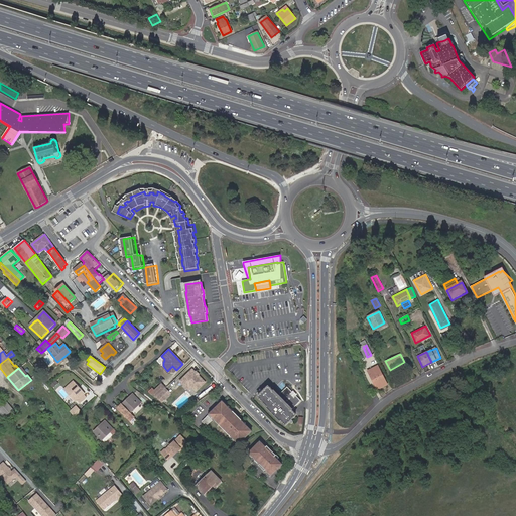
[(368,373),(375,386),(377,391),(387,386),(385,381),(378,368),(368,373)]
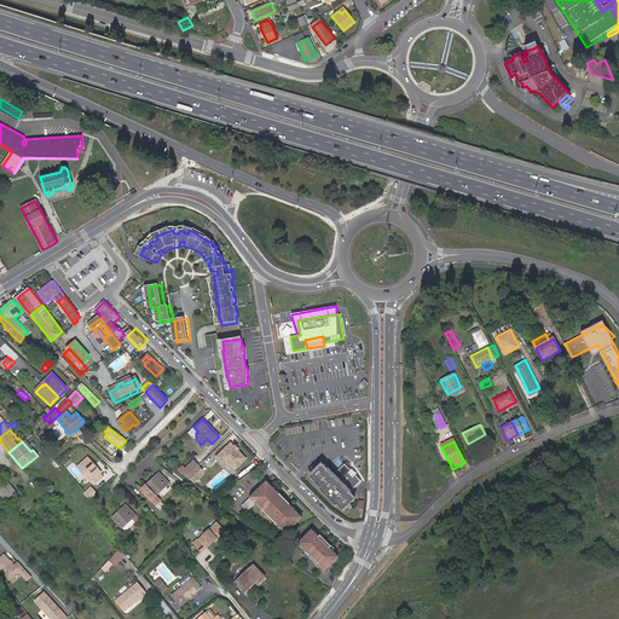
[(246,460),(237,450),(236,451),(235,451),(233,450),(233,449),(235,447),(231,444),(217,458),(226,469),(231,466),(231,464),(241,464),(246,460)]
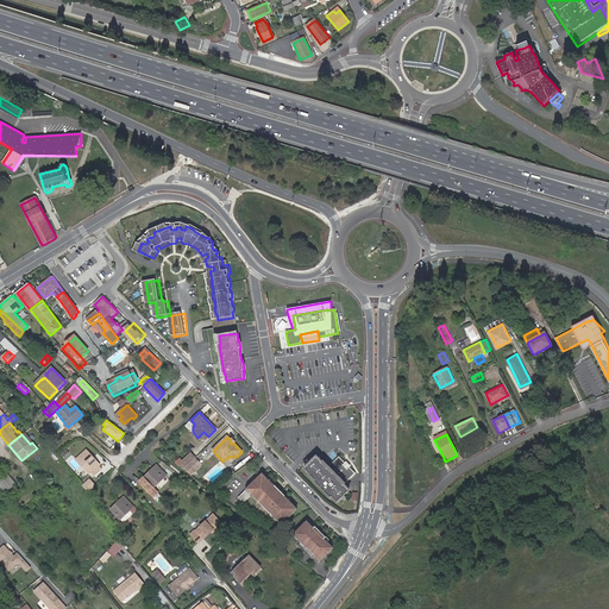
[(86,451),(76,459),(88,475),(90,472),(94,476),(101,470),(98,466),(99,465),(86,451)]
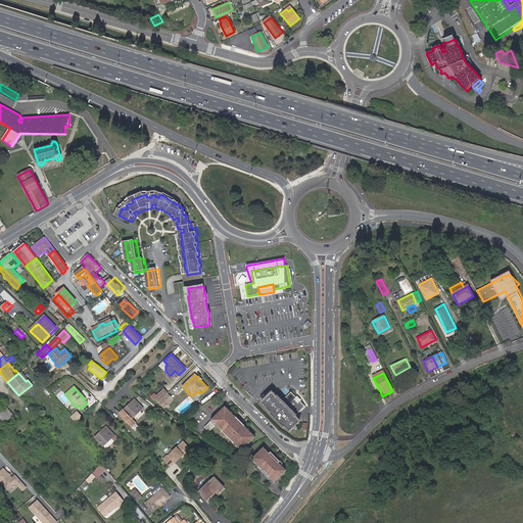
[(217,388),(202,400),(205,403),(220,392),(217,388)]
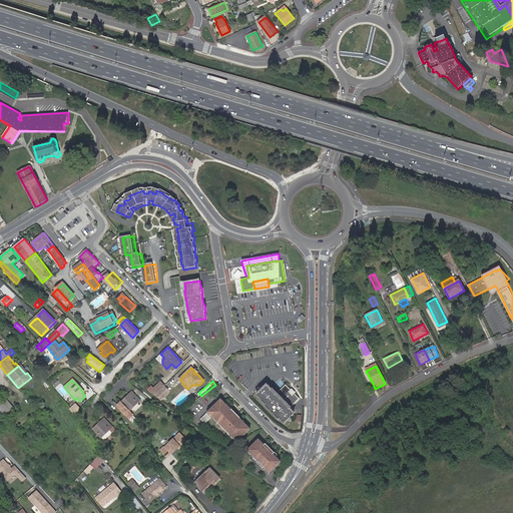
[(153,389),(158,393),(158,392),(163,388),(164,387),(159,383),(158,385),(153,389)]
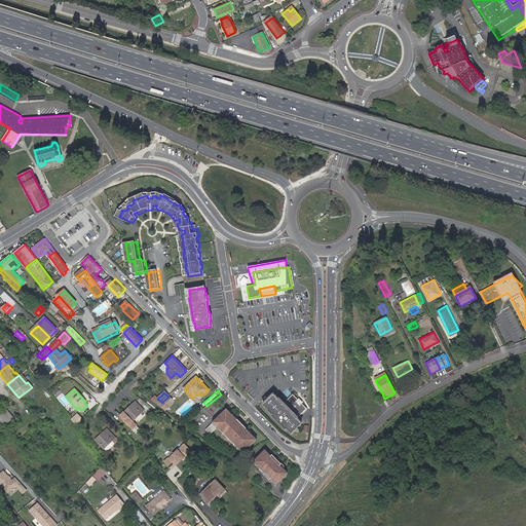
[(297,402),(298,401),(293,395),(283,404),(273,395),(263,405),(268,410),(267,411),(285,429),(286,428),(291,434),(302,423),(297,418),(306,409),(301,403),(299,405),(297,402)]
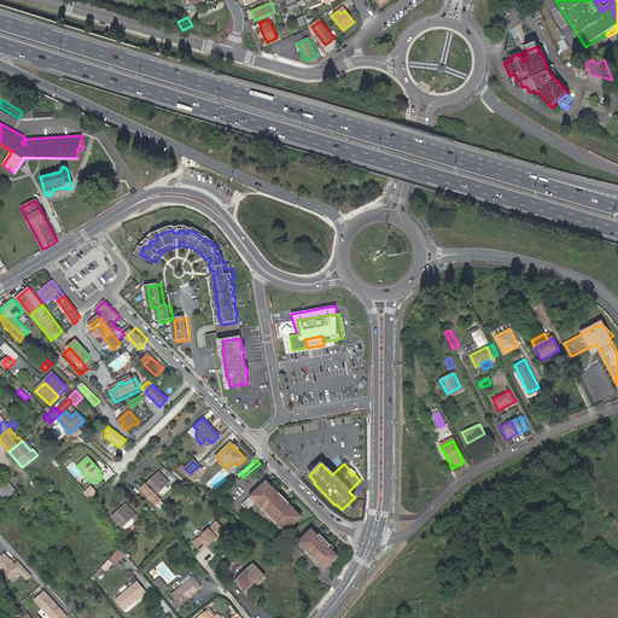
[(197,467),(191,472),(196,478),(202,472),(197,467)]
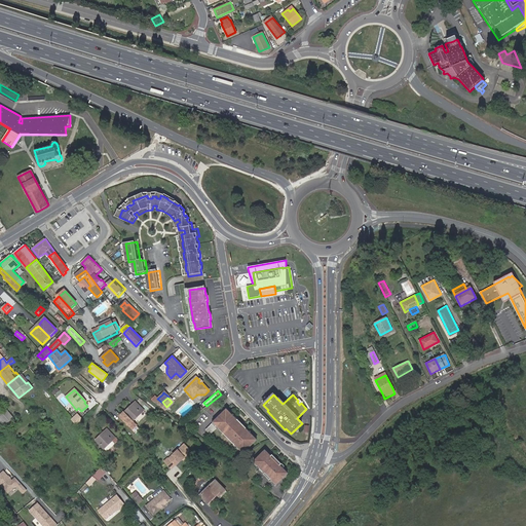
[(130,408),(124,413),(124,412),(119,416),(132,430),(137,425),(133,421),(144,411),(135,402),(129,407),(130,408)]
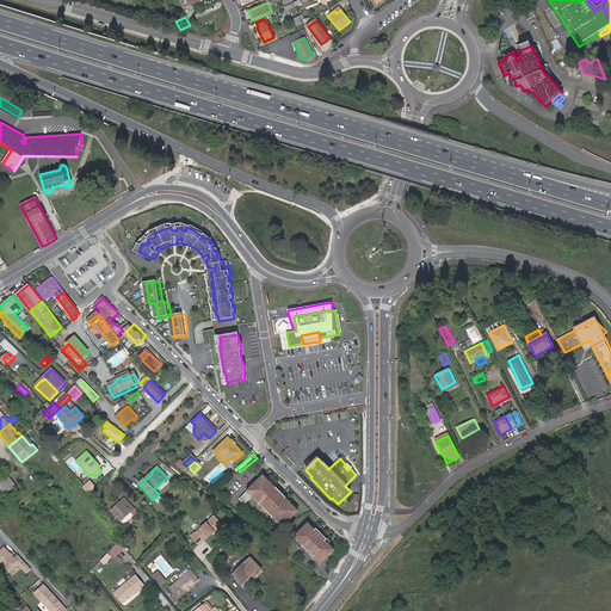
[(283,526),(298,511),(263,475),(246,491),(283,526)]
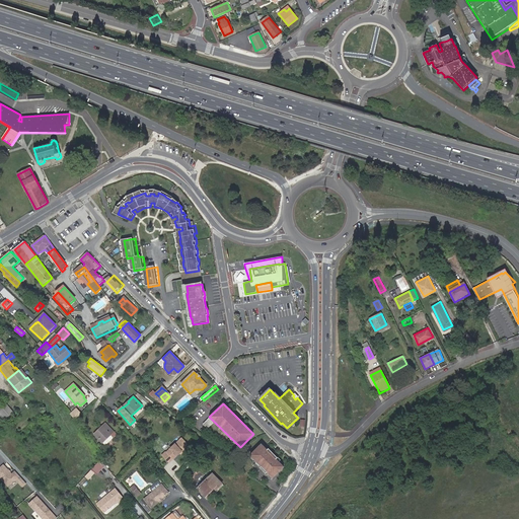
[(0,410),(0,417),(4,421),(13,413),(6,404),(0,411),(0,410)]
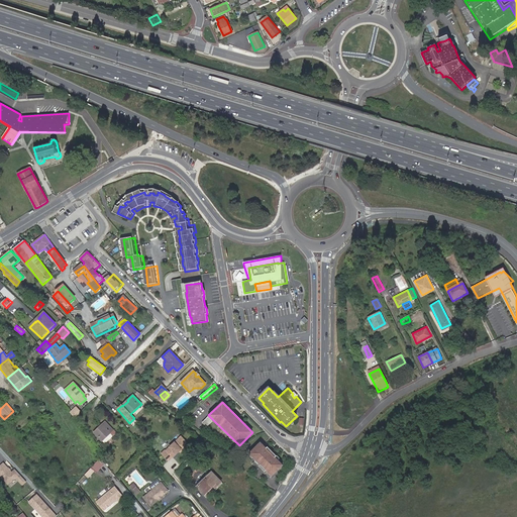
[(76,408),(71,412),(75,417),(81,412),(76,408)]
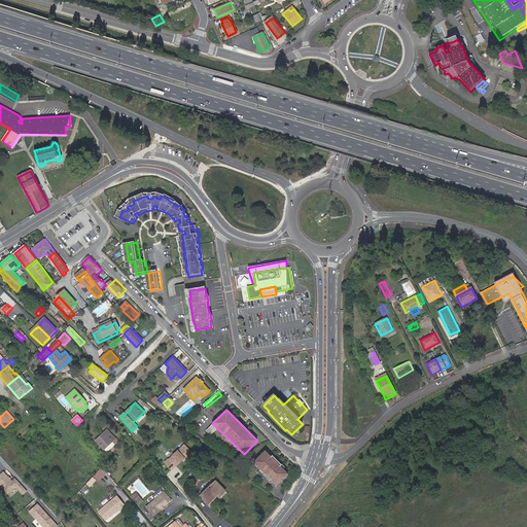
[(101,436),(101,435),(95,441),(104,449),(115,438),(107,430),(101,436)]
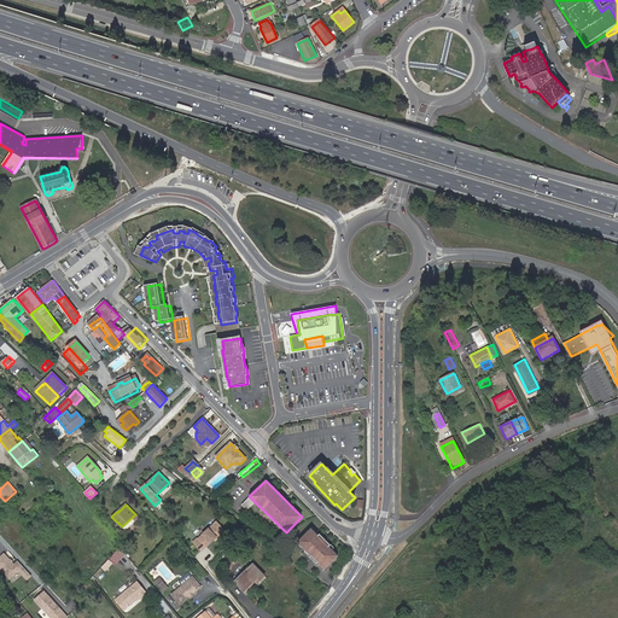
[(199,540),(207,548),(215,541),(215,542),(226,534),(216,523),(199,540)]
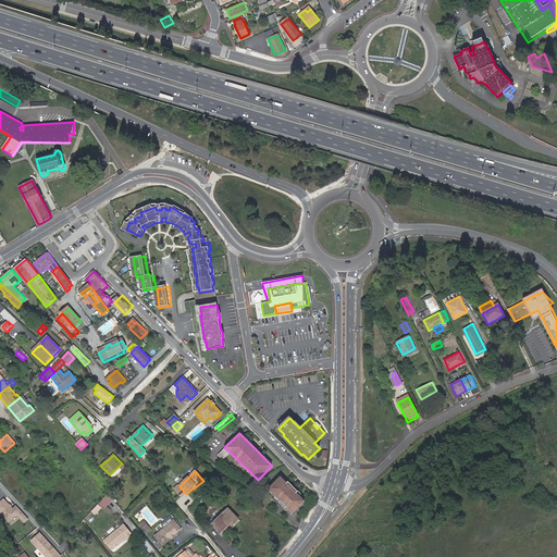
[(292,514),(305,502),(281,477),(268,489),(292,514)]
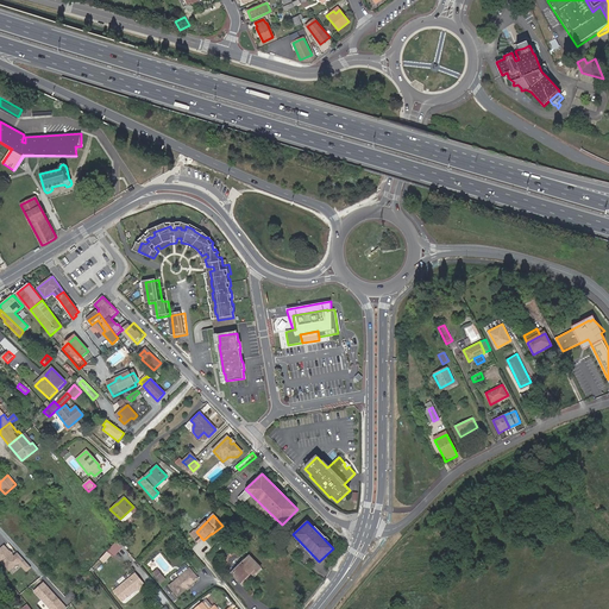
[(0,550),(0,558),(10,570),(18,563),(26,572),(31,569),(18,553),(14,556),(5,546),(0,550)]
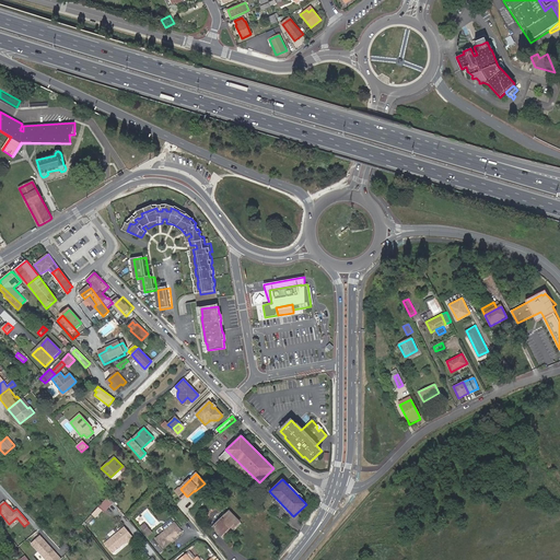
[(100,506),(92,514),(95,517),(102,510),(100,506)]
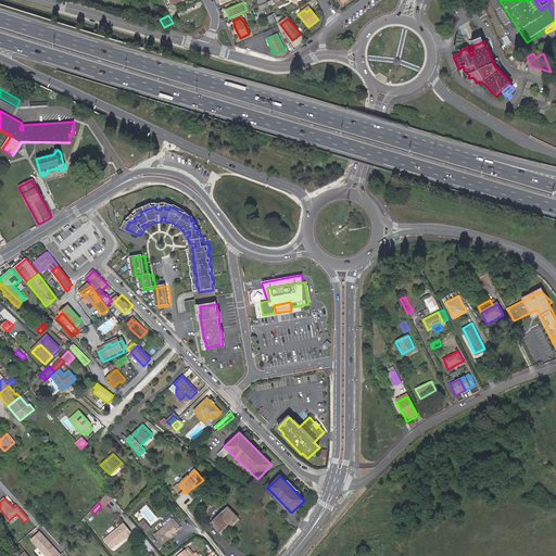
[(213,523),(224,536),(235,527),(237,529),(242,525),(228,509),(224,514),(213,523)]
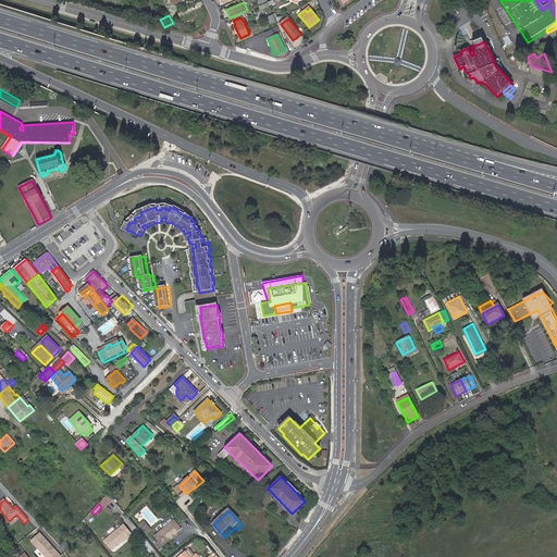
[(223,539),(224,537),(213,524),(224,515),(223,514),(211,524),(223,539)]
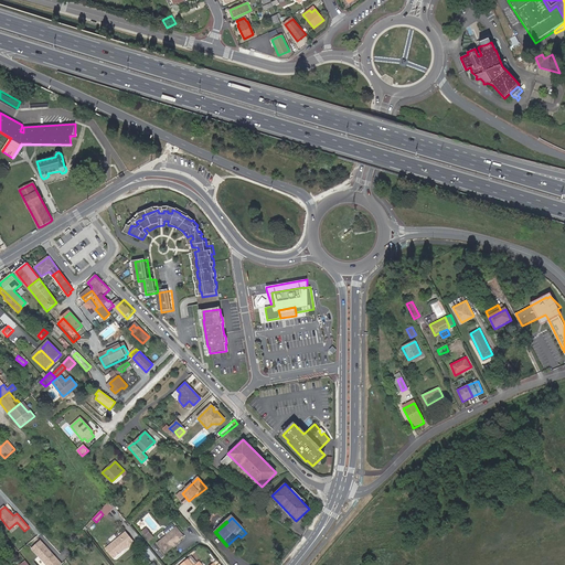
[(176,523),(164,530),(168,534),(178,526),(176,523)]
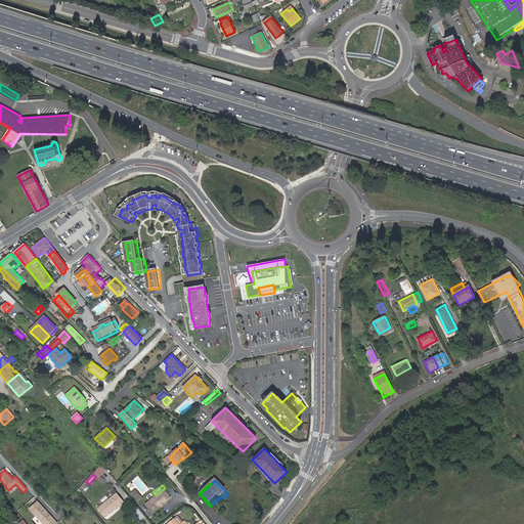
[(161,508),(165,505),(172,499),(165,490),(146,505),(154,514),(161,508)]
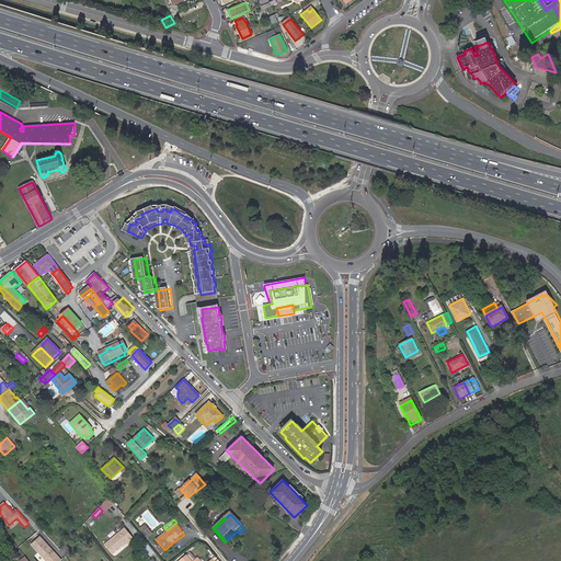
[(145,526),(141,529),(148,537),(151,535),(145,526)]
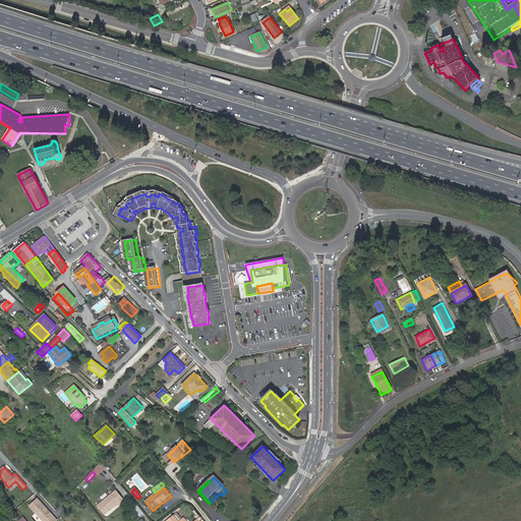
[(115,490),(96,506),(103,515),(117,504),(118,506),(124,501),(115,490)]
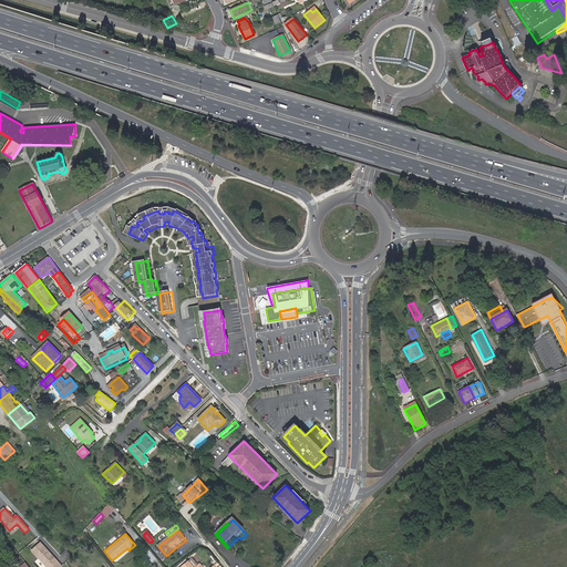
[(239,537),(228,547),(232,550),(243,540),(241,539),(239,537)]
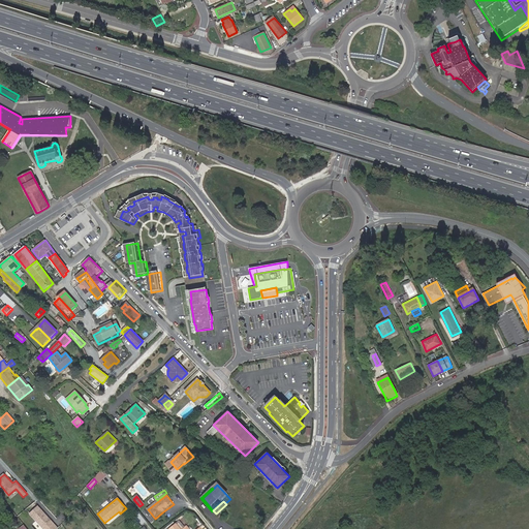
[(37,505),(29,514),(42,528),(57,528),(58,528),(37,505)]
